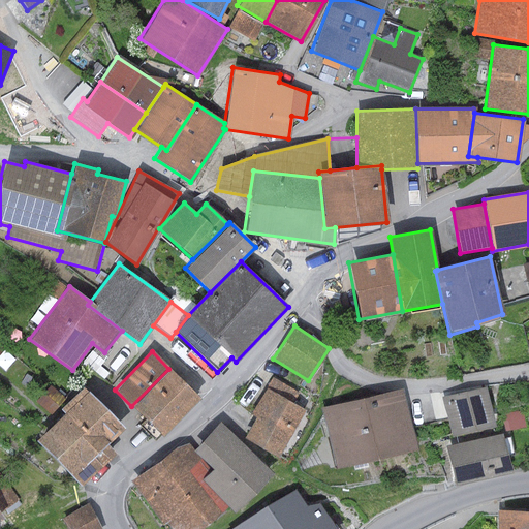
[(161,435),(198,398),(168,369),(131,406),(161,435)]
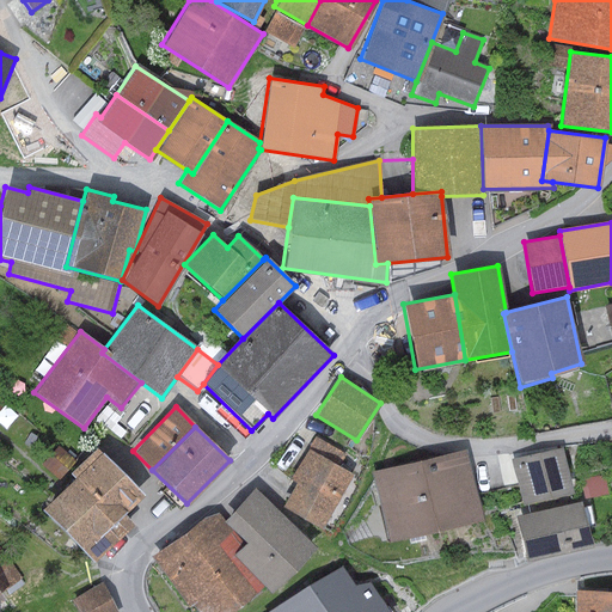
[(347,454),(316,436),(291,479),(297,483),(282,507),(320,530),(352,475),(340,467),(347,454)]
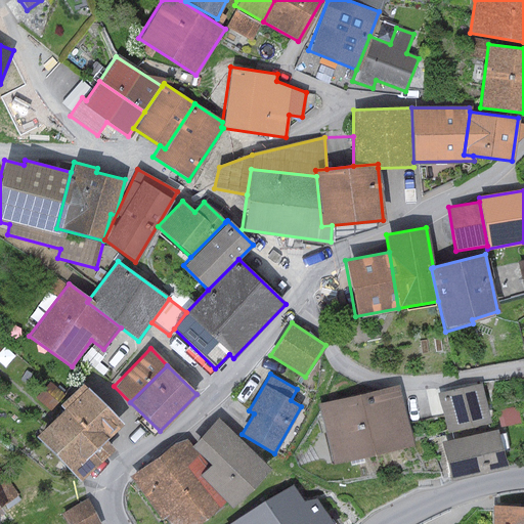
[(64,395),(50,382),(36,398),(50,410),(64,395)]
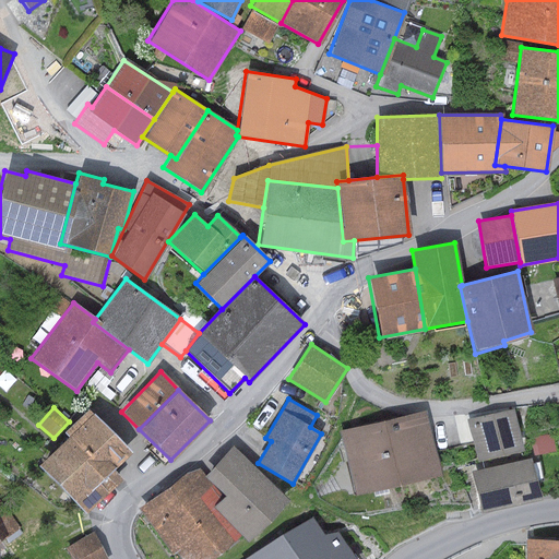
[(67,437),(37,465),(84,514),(121,479),(111,470),(129,452),(87,408),(62,432),(67,437)]
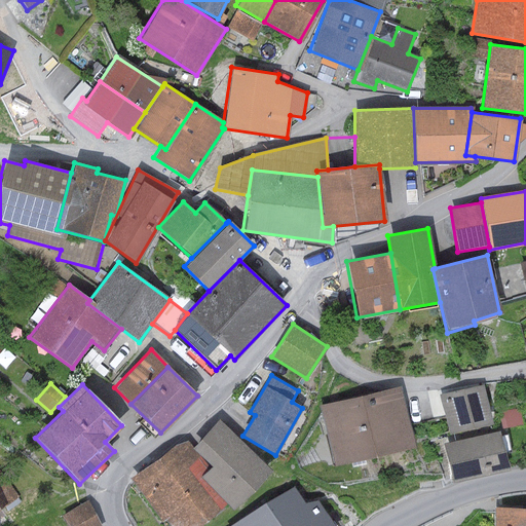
[(483,385),(441,395),(449,434),(491,424),(483,385)]
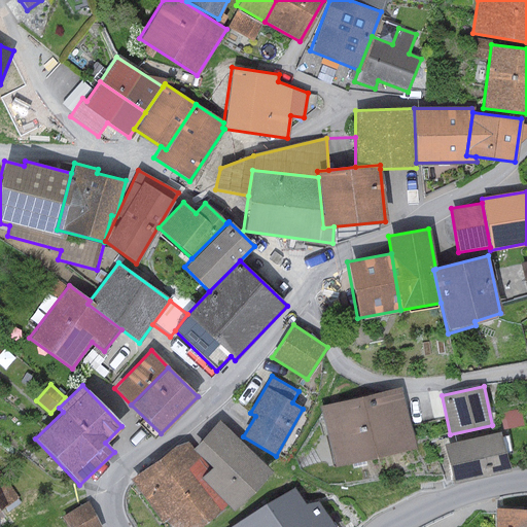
[(399,387),(319,407),(334,467),(415,448),(399,387)]
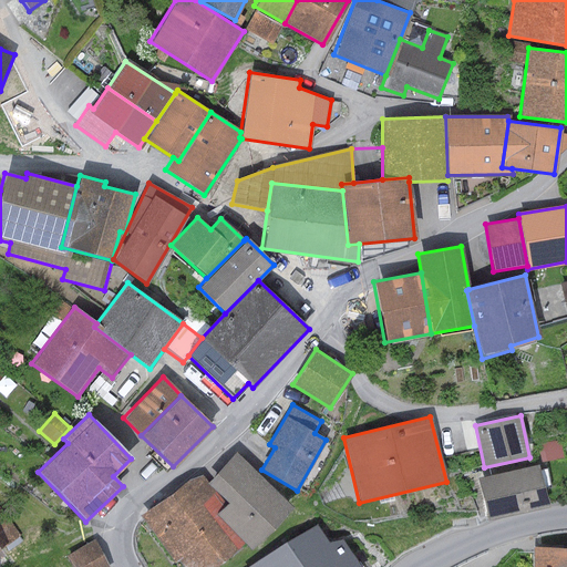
[(292,509),(236,452),(205,482),(226,504),(215,514),(244,543),(250,549),(292,509)]
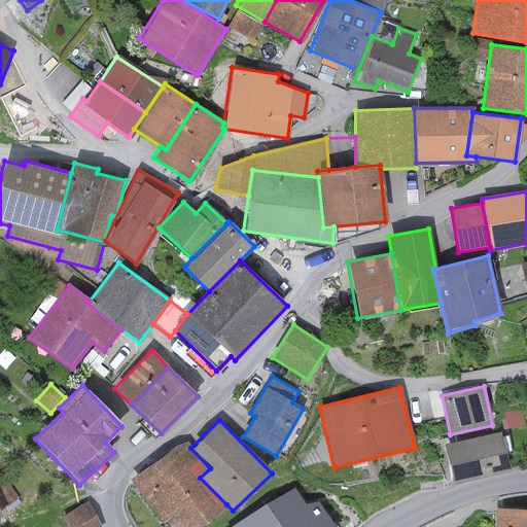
[(500,432),(445,445),(452,481),(508,468),(500,432)]
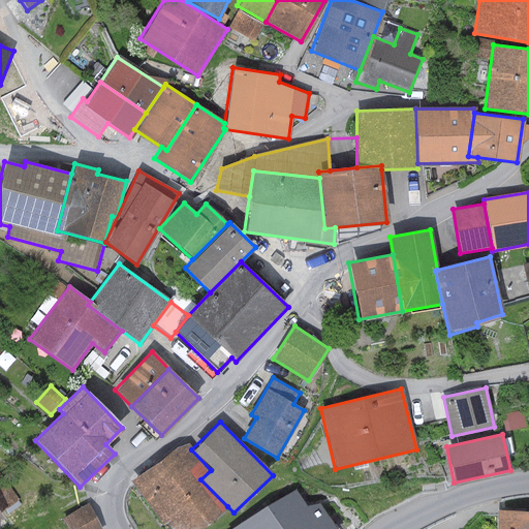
[(175,447),(129,484),(162,525),(165,523),(169,528),(198,528),(227,506),(200,479),(211,470),(191,449),(187,444),(175,447)]
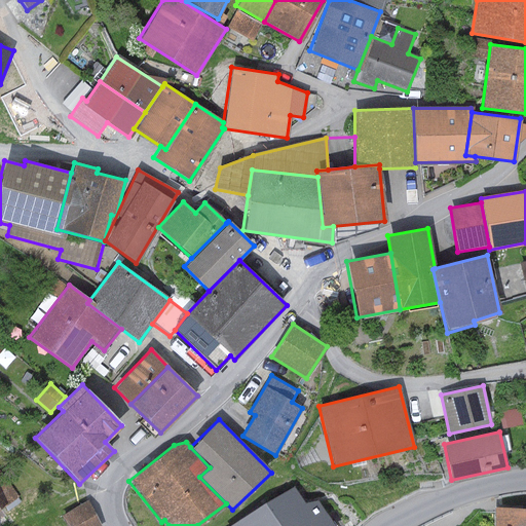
[(2,474),(0,475),(0,515),(1,515),(0,513),(0,510),(19,497),(2,474)]
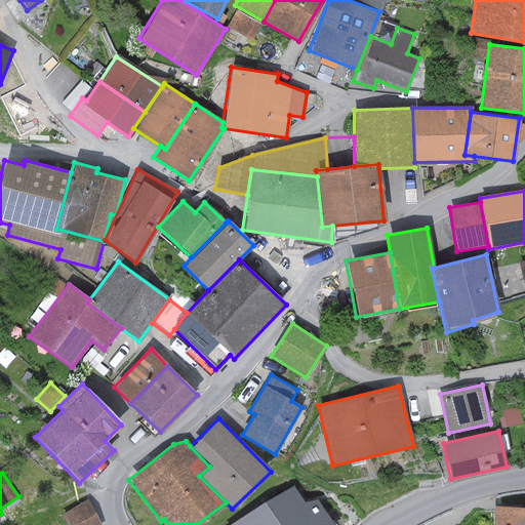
[(265,505),(277,524),(331,524),(318,502),(301,502),(293,486),(265,505)]
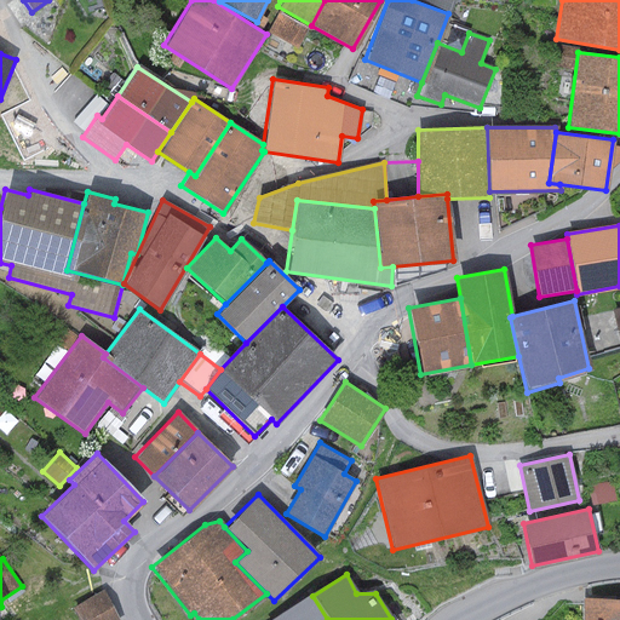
[(119,619),(103,589),(72,606),(78,619),(119,619)]
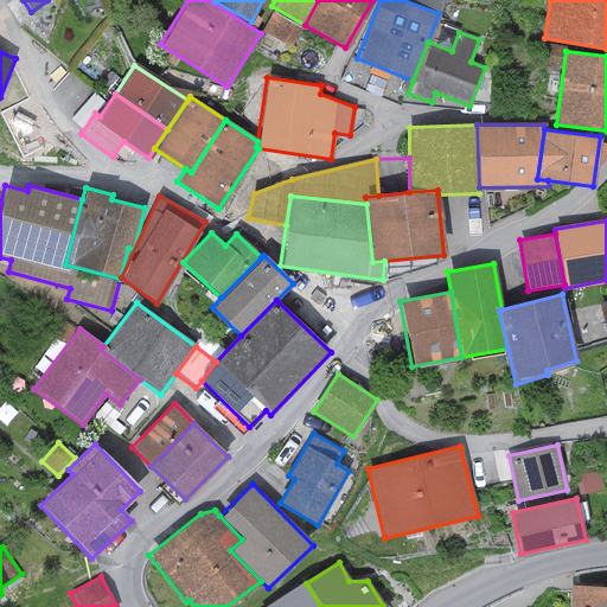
[(320,606),(306,583),(266,606),(320,606)]
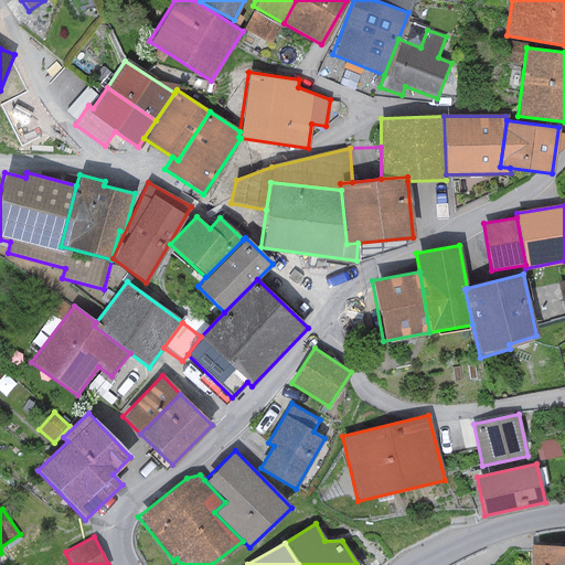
[(564,564),(564,545),(532,545),(531,564),(564,564)]
